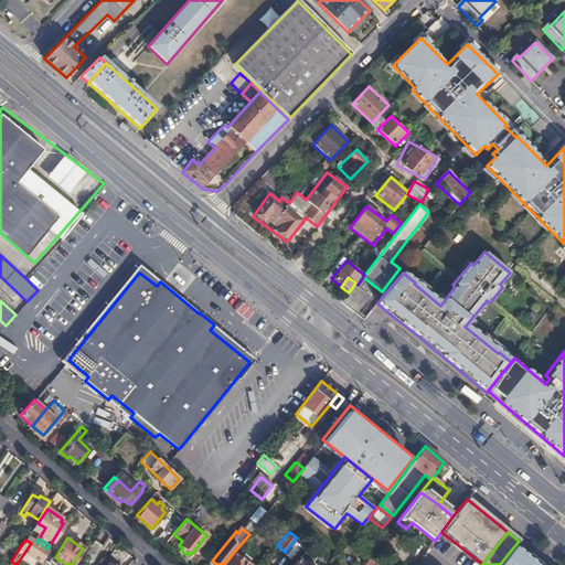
[(102,545),(94,540),(86,553),(93,557),(102,545)]
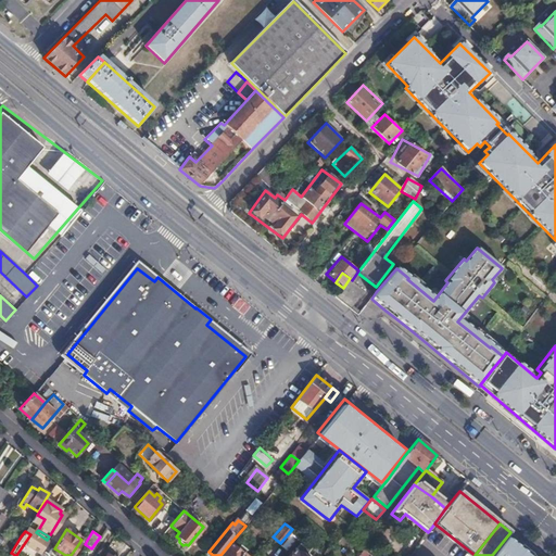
[(527,555),(505,539),(492,555),(527,555)]
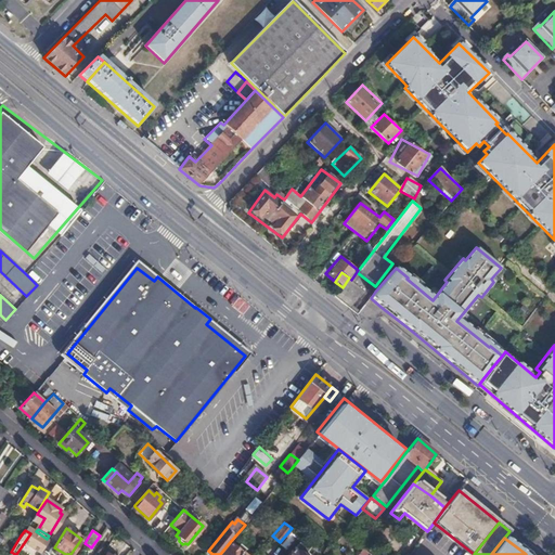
[(310,554),(307,552),(311,547),(302,540),(295,549),(294,549),(288,554),(310,554)]
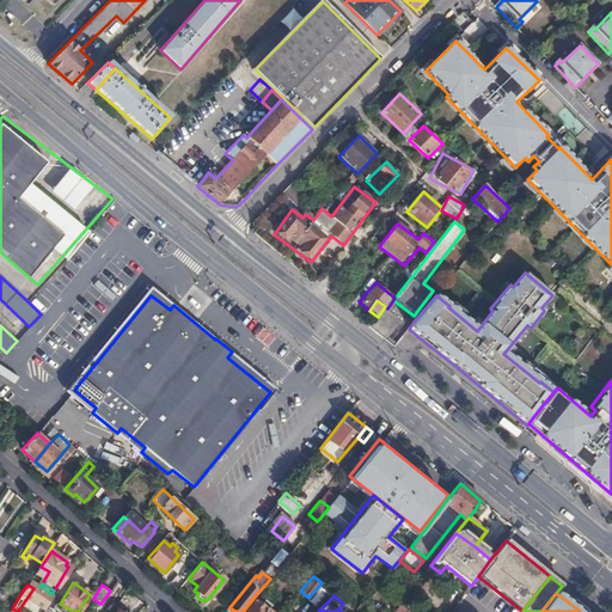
[(243,611),(270,611),(254,598),(243,611)]
